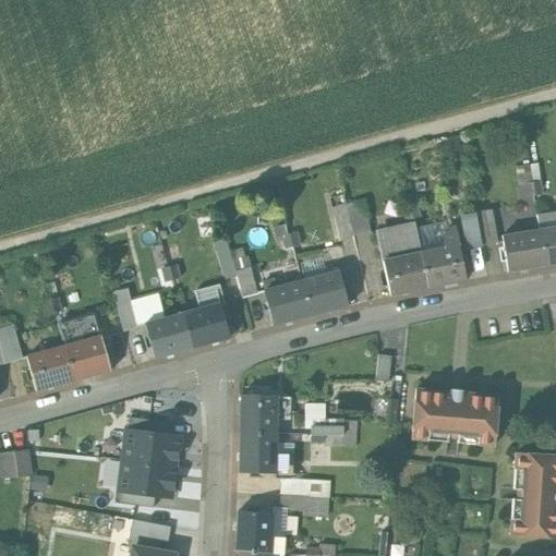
[(542,180),(535,181),(538,194),(544,193),(542,180)]
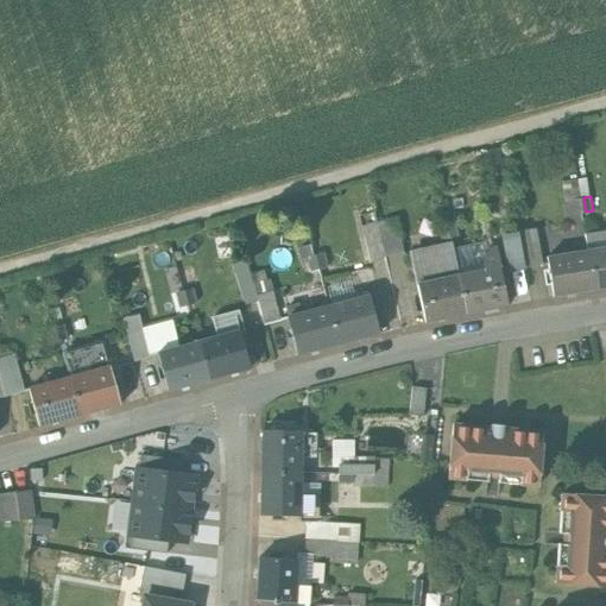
[(584,197),(574,199),(576,213),(586,212),(584,197)]
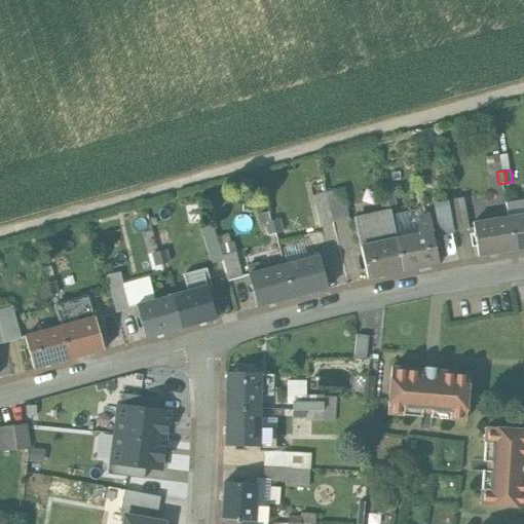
[(343,185),(312,192),(321,223),(351,215),(343,185)]
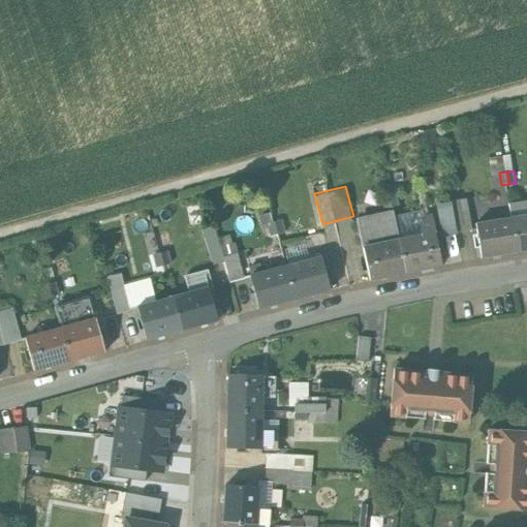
[(397,192),(390,193),(393,206),(399,204),(397,192)]
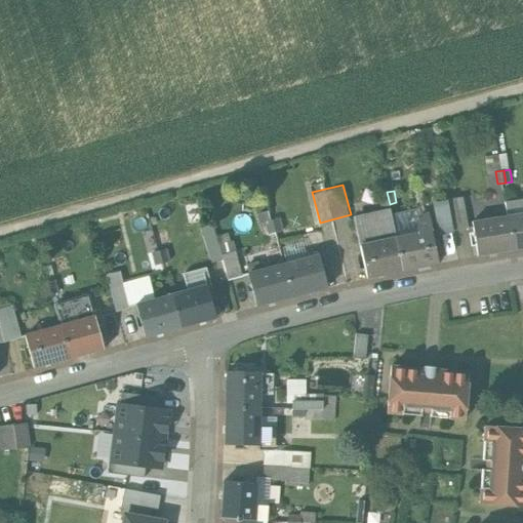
[(387,192),(379,194),(381,205),(390,204),(387,192)]
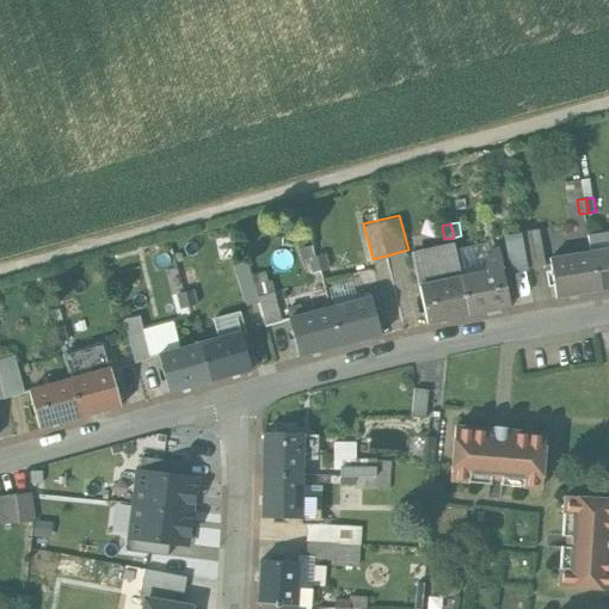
[(539,229),(521,233),(528,268),(546,264),(539,229)]
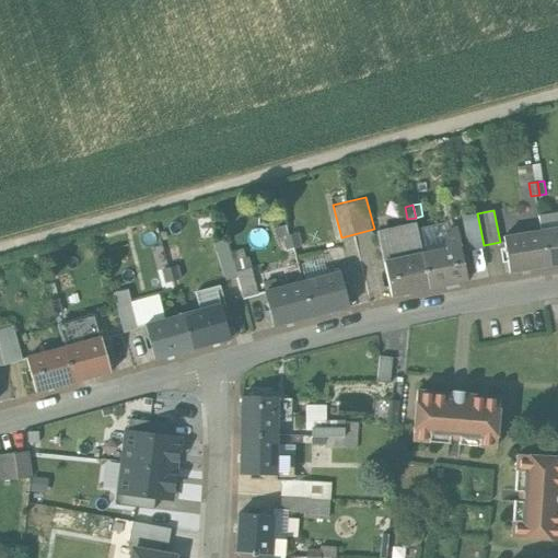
[(557,227),(545,230),(551,265),(557,264),(557,227)]
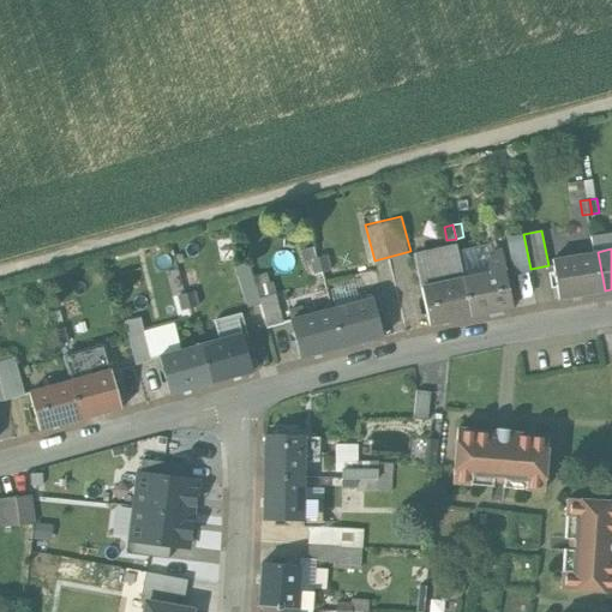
[(598,252),(555,259),(562,298),(605,291),(598,252)]
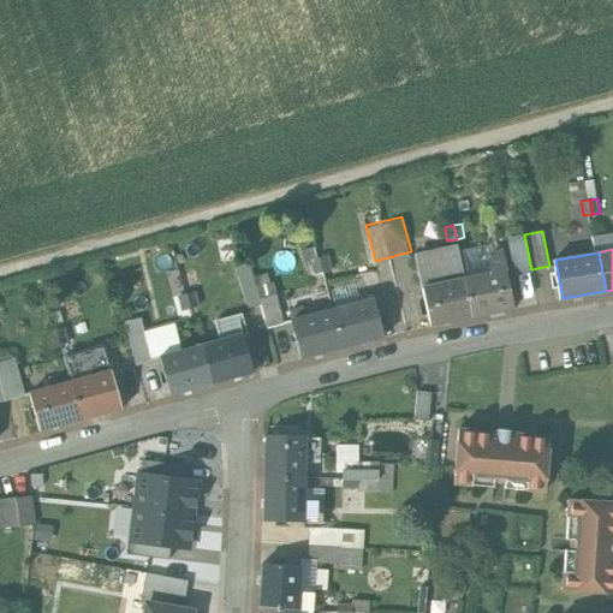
[(396,256),(403,289),(417,286),(411,254),(396,256)]
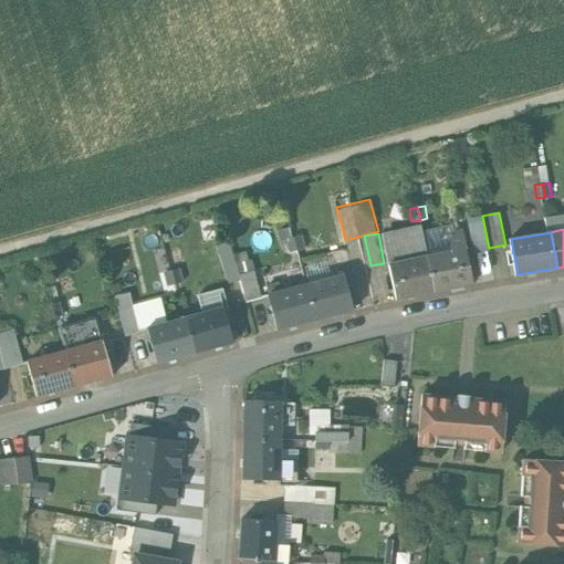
[(301,236),(294,237),(299,250),(304,249),(301,236)]
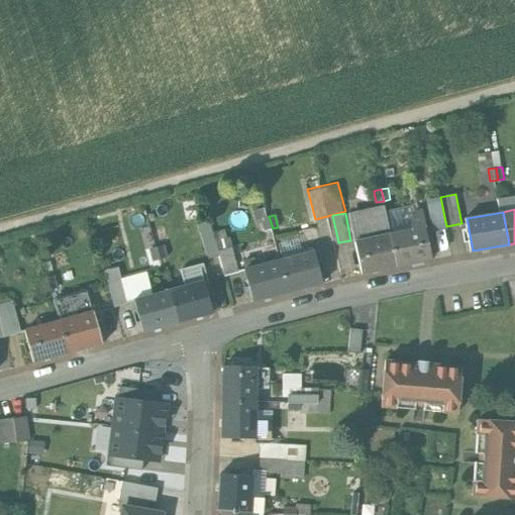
[(269,216),(262,218),(265,230),(273,228),(269,216)]
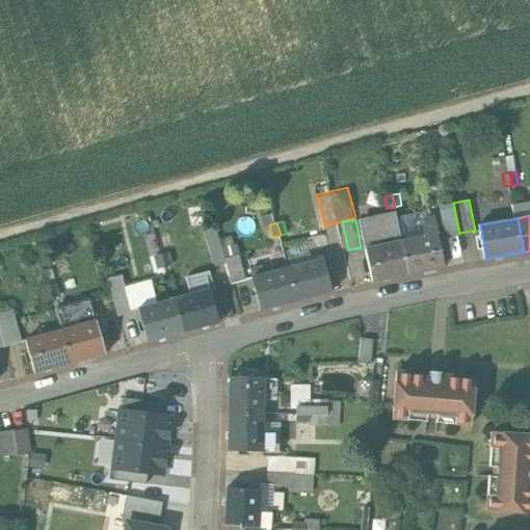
[(438,233),(402,241),(411,273),(445,266),(438,233)]
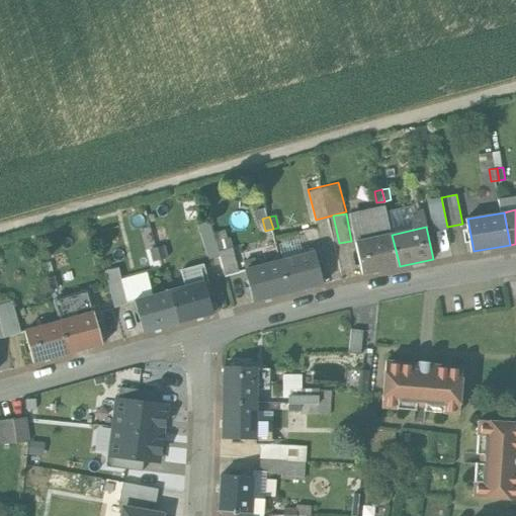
[(392,235),(357,243),(365,273),(400,266),(392,235)]
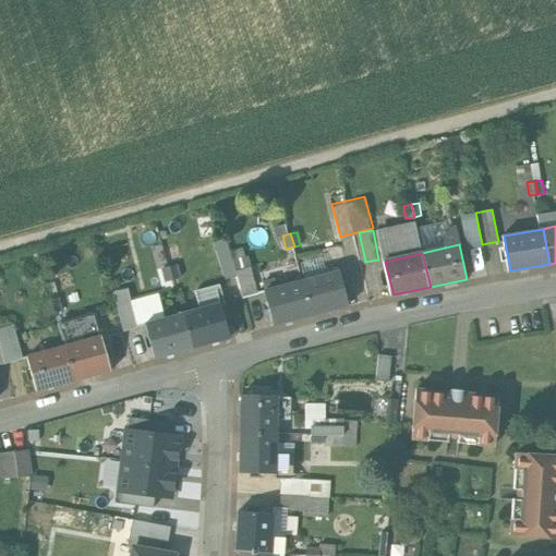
[(176,264),(168,266),(172,280),(180,278),(176,264)]
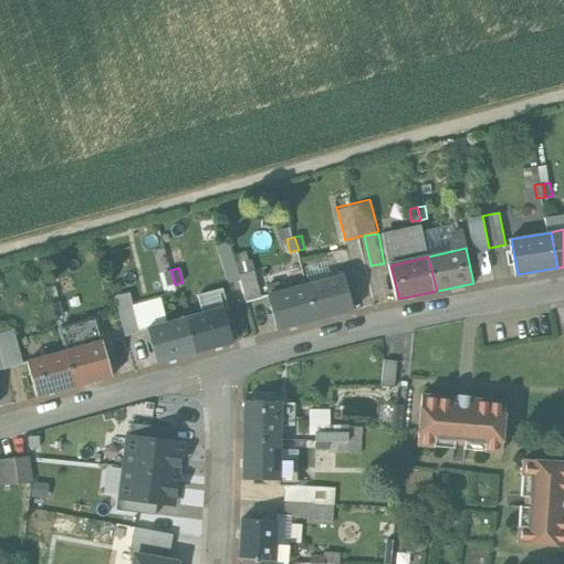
[(170,270),(164,272),(168,286),(175,284),(170,270)]
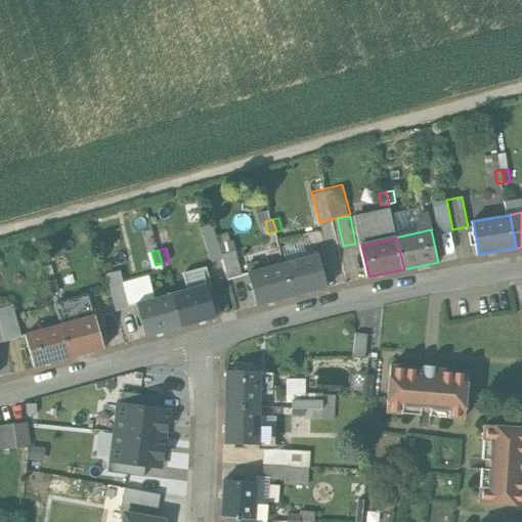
[(319,254),(285,263),(294,295),(328,287),(319,254)]
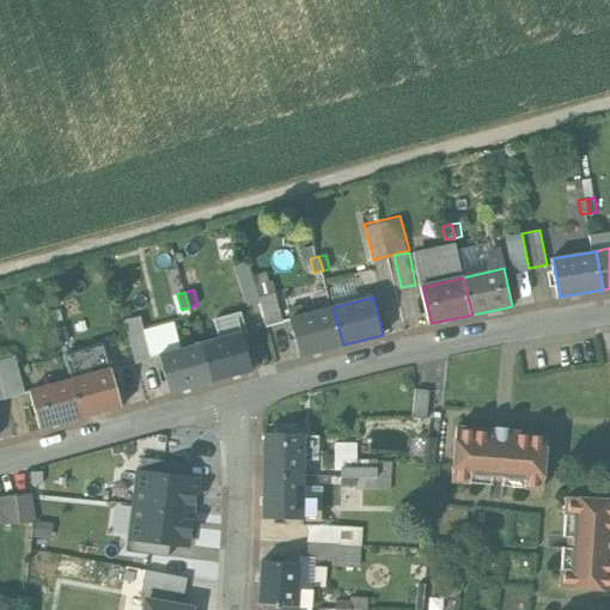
[(333,307),(291,318),(302,355),(343,345),(333,307)]
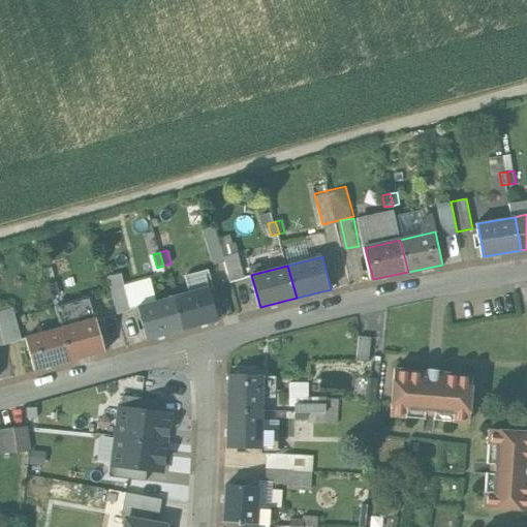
[(59,295),(56,282),(49,284),(52,297),(59,295)]
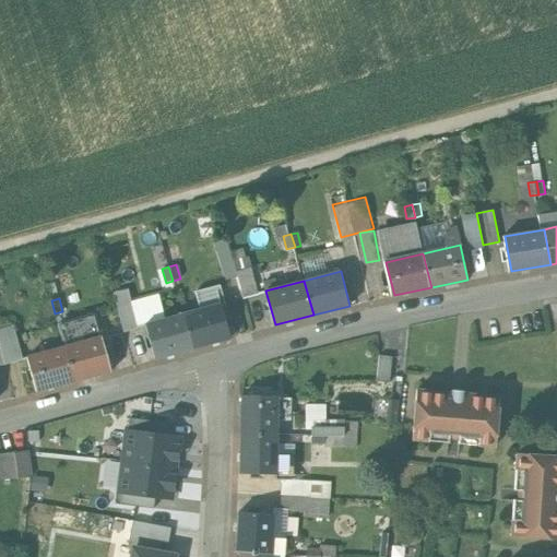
[(51,300),(44,303),(48,316),(55,313),(51,300)]
